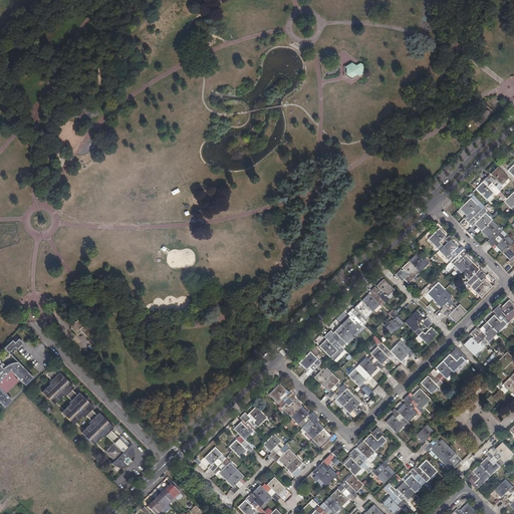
[(356,65),(351,63),(344,67),(344,76),(351,80),(359,76),(359,67),(356,65)]
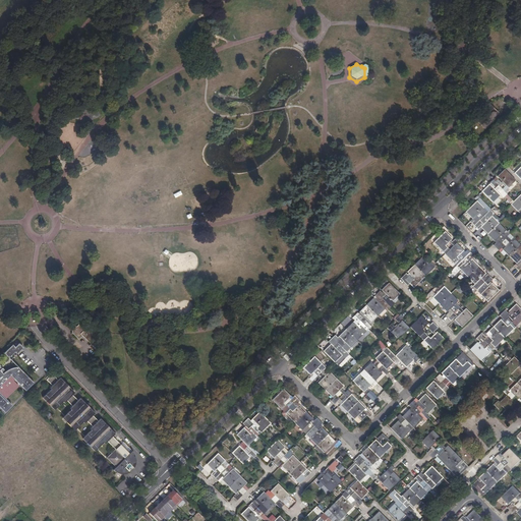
[(488,121),(497,113),(490,107),(482,115),(483,116),(477,122),(484,130),(491,123),(488,121)]
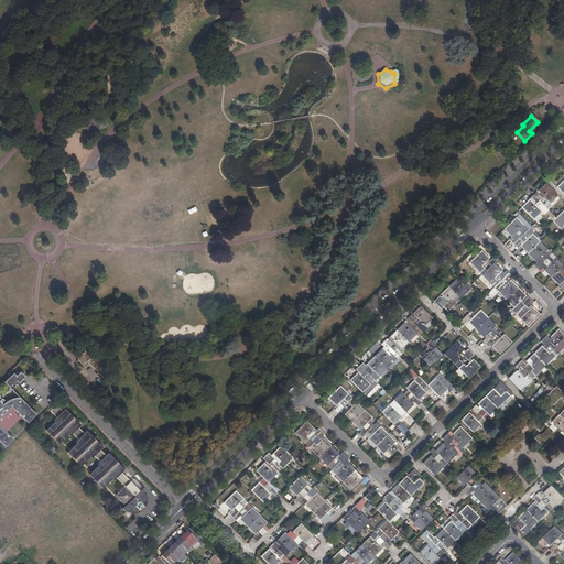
[(542,212),(546,207),(551,203),(551,204),(559,196),(546,184),(539,192),(542,195),(541,196),(537,192),(531,198),(522,207),(534,219),(542,212)]
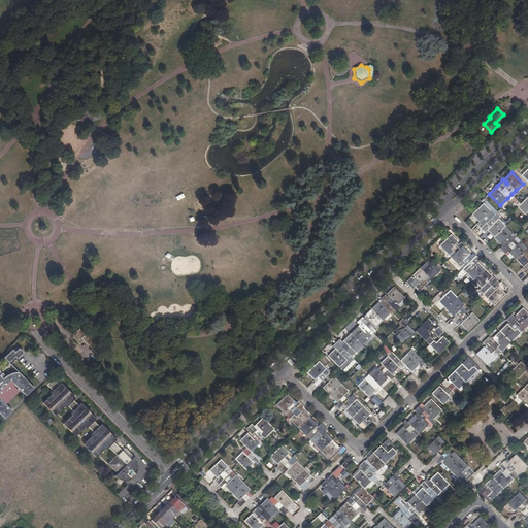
[(527,197),(518,207),(527,218),(527,212),(527,211),(527,197)]
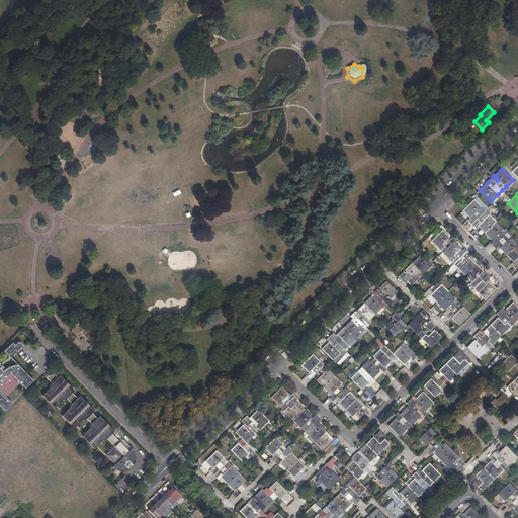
[(514,265),(512,266),(515,269),(517,266),(517,244),(486,211),(483,213),(479,209),(482,207),(475,200),(463,211),(470,219),(471,217),(473,218),(468,222),(475,228),(479,224),(480,225),(478,226),(493,242),(491,244),(496,250),(498,247),(513,262),(512,263),(513,263),(514,265)]
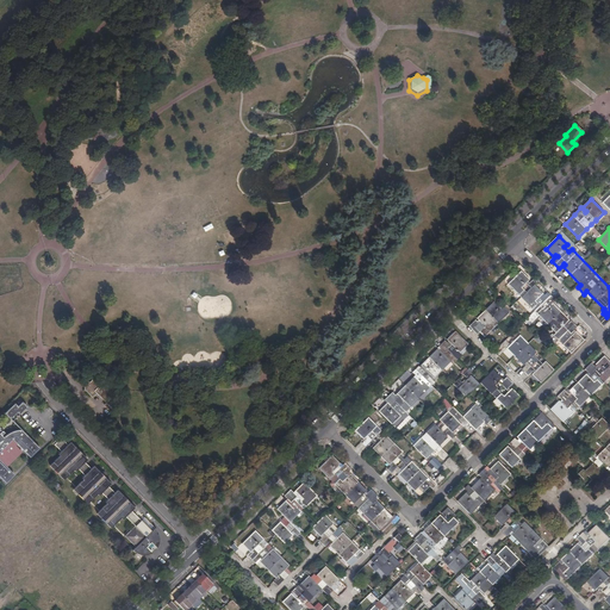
[(566,342),(562,344),(571,353),(584,341),(576,332),(573,334),(573,332),(578,328),(571,321),(570,319),(553,304),(551,305),(549,303),(554,299),(548,292),(543,297),(541,296),(543,293),(535,285),(537,282),(534,279),(529,284),(528,281),(529,280),(521,272),(508,284),(556,332),(554,336),(558,341),(561,337),(566,342)]
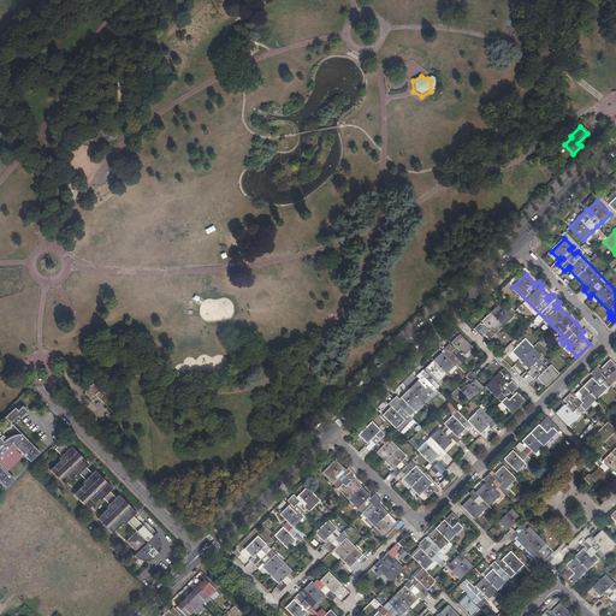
[(483,338),(485,336),(489,341),(517,313),(511,308),(509,311),(505,306),(508,303),(501,297),(497,301),(501,303),(481,321),(484,324),(483,325),(480,323),(474,330),(483,338)]
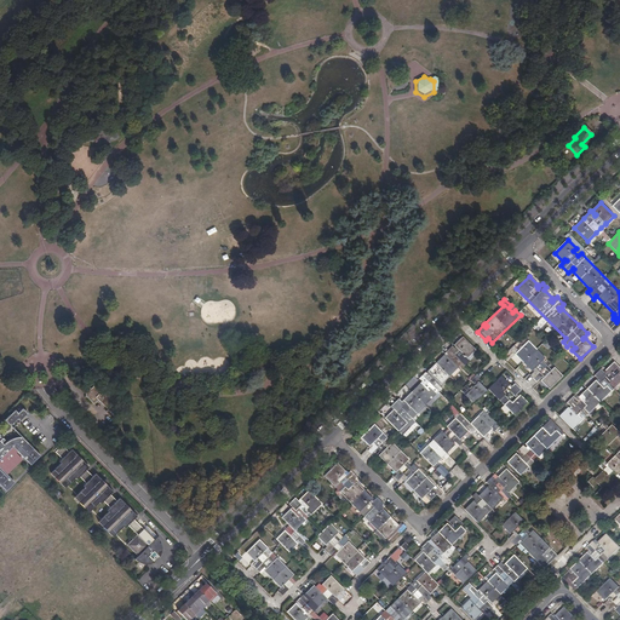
[(452,375),(458,368),(459,366),(461,368),(469,362),(466,360),(468,359),(476,350),(463,337),(454,345),(455,346),(454,349),(452,346),(446,352),(448,355),(446,356),(445,355),(426,373),(419,379),(424,384),(423,385),(420,383),(402,402),(399,399),(392,405),(397,409),(396,412),(394,409),(385,418),(399,431),(407,423),(405,420),(406,418),(408,422),(412,418),(409,415),(414,411),(417,414),(442,389),(440,386),(441,385),(452,375)]
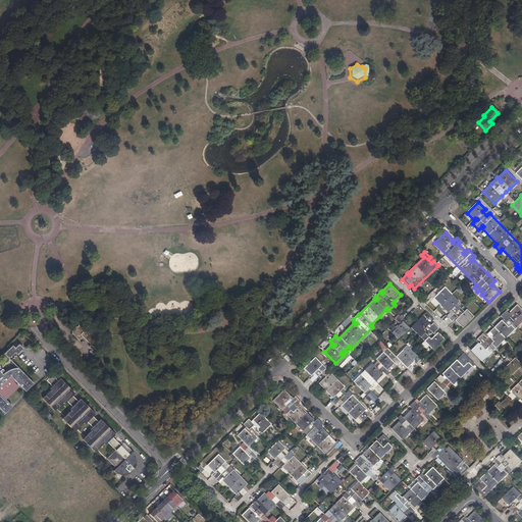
[(457,319),(456,320),(463,327),(474,316),(467,310),(464,312),(457,304),(459,302),(445,288),(442,290),(438,285),(436,288),(440,292),(436,295),(432,292),(427,297),(430,300),(432,297),(433,298),(448,312),(449,312),(450,313),(447,316),(452,322),(456,318),(457,319)]
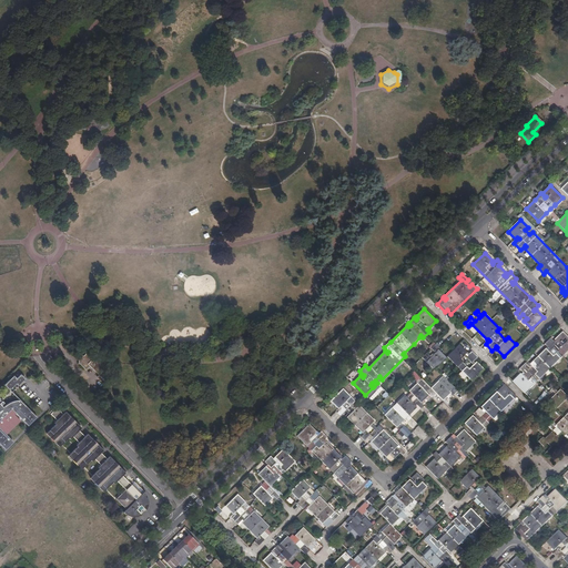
[(520,373),(513,381),(525,394),(563,356),(560,354),(565,350),(567,352),(567,351),(567,337),(563,332),(555,340),(557,341),(555,343),(550,338),(545,344),(549,348),(547,351),(546,348),(529,364),(531,366),(530,367),(526,363),(519,368),(524,373),(523,375),(520,373)]
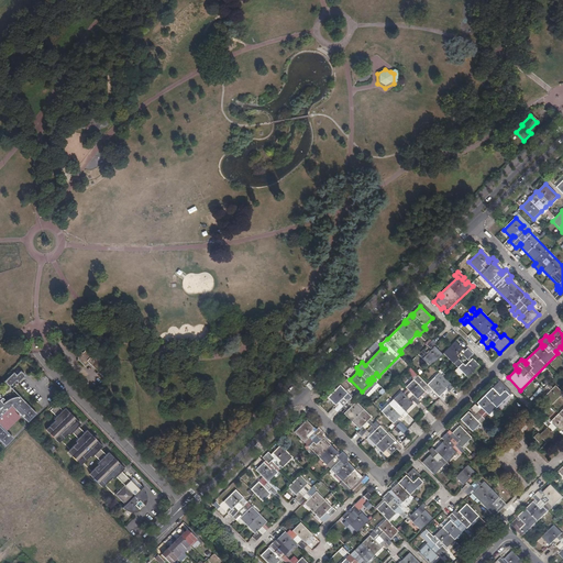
[(426,356),(422,359),(430,366),(442,354),(435,346),(433,349),(432,348),(437,342),(433,340),(427,345),(431,350),(428,354),(423,350),(421,352),(426,356)]
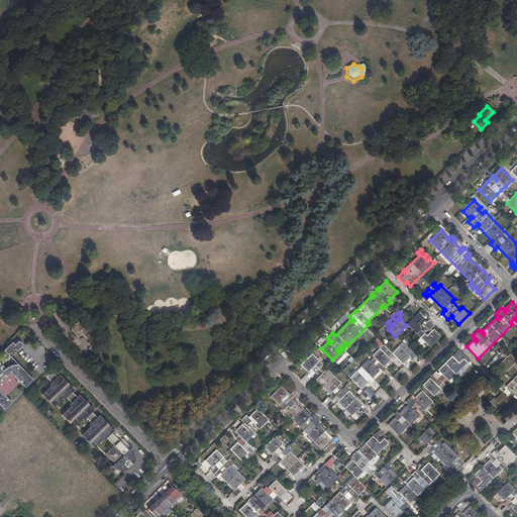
[(407,324),(420,338),(425,342),(430,347),(441,336),(434,329),(432,331),(431,329),(435,325),(429,320),(427,322),(419,313),(414,318),(407,324)]
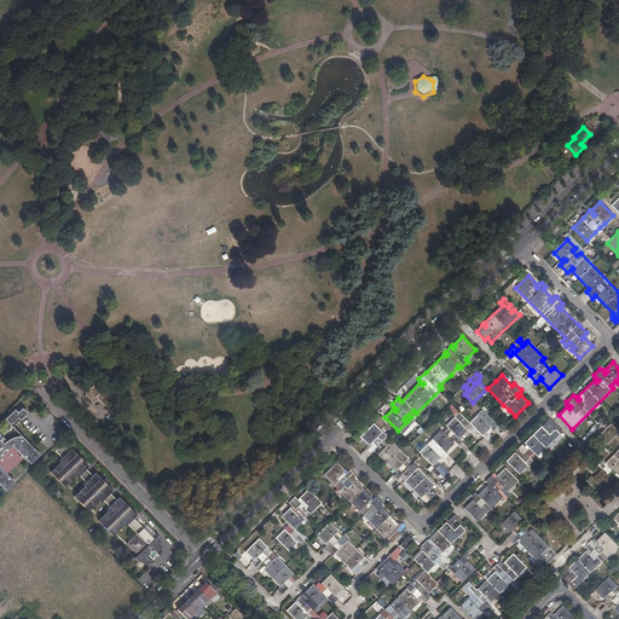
[(120,397),(108,386),(102,391),(98,388),(98,385),(93,385),(94,386),(92,388),(88,388),(90,391),(87,393),(85,393),(85,398),(87,398),(93,404),(97,400),(106,410),(120,397)]
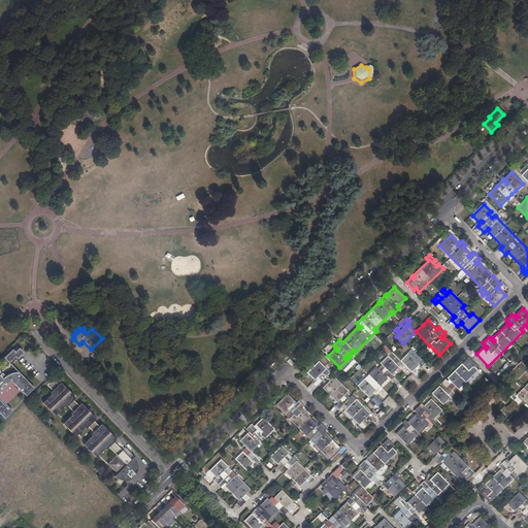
[(385,344),(382,348),(388,354),(391,352),(385,344)]
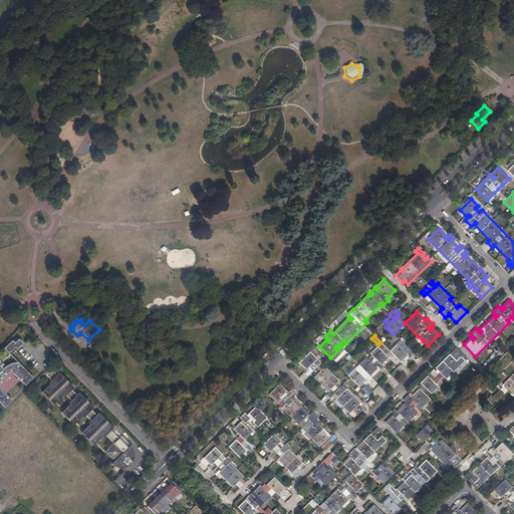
[(15,342),(12,339),(4,348),(8,353),(14,347),(16,349),(23,342),(19,338),(15,342)]
